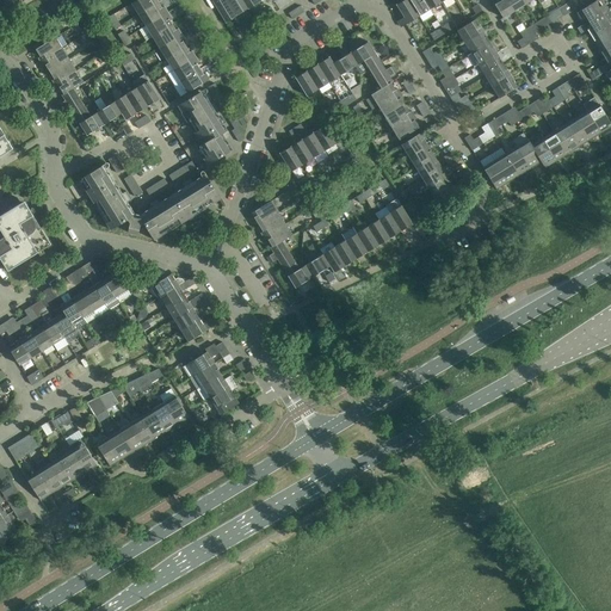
[(0,0),(0,5),(5,12),(24,0),(0,0)]
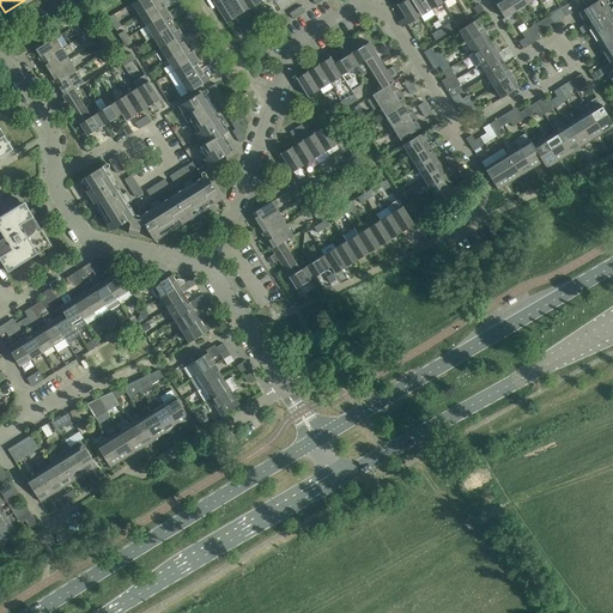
[(135,0),(132,2),(139,14),(159,2),(157,0),(135,0)]
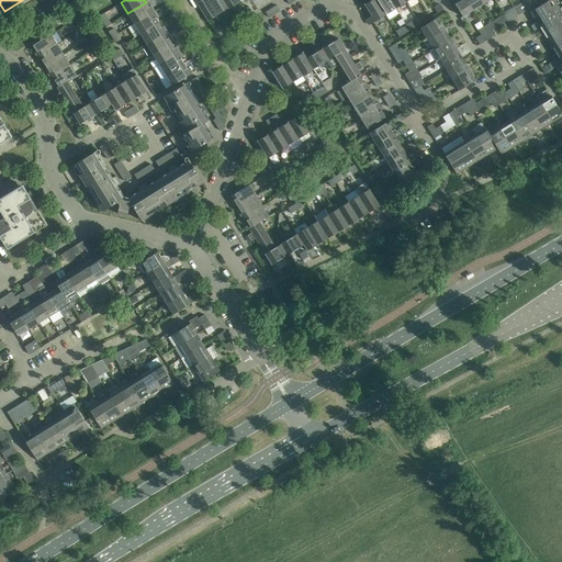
[(195,0),(194,0),(208,21),(217,14),(209,0),(195,0)]
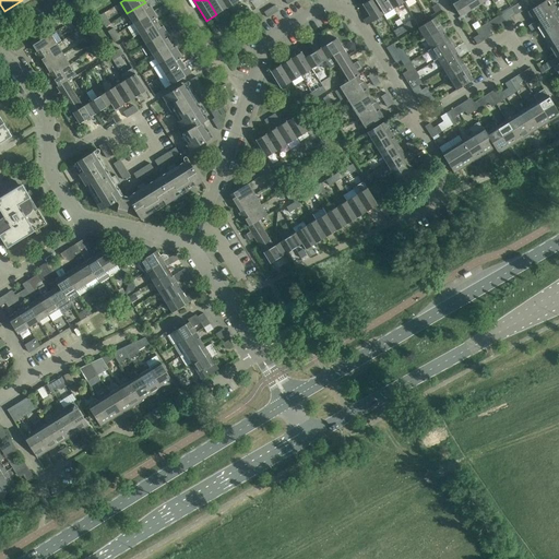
[(227,8),(222,0),(207,0),(216,14),(227,8)]
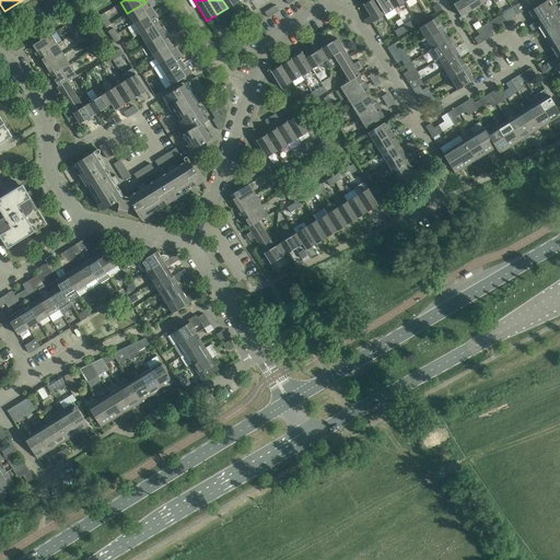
[(370,15),(364,20),(368,25),(384,15),(374,0),(370,0),(363,4),(370,15)]
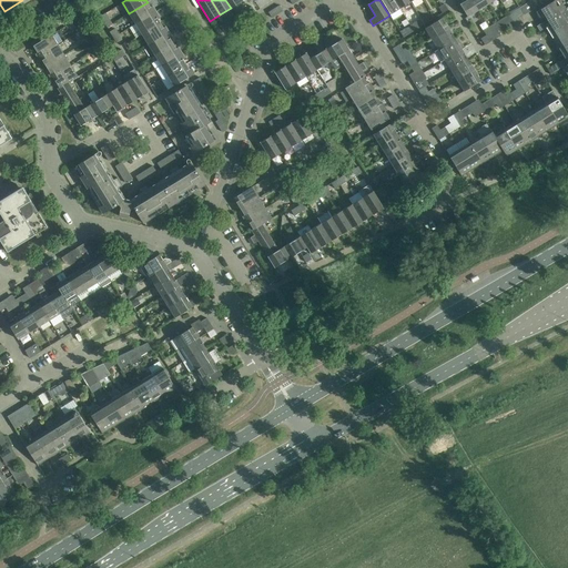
[(399,9),(394,0),(379,0),(389,16),(399,9)]
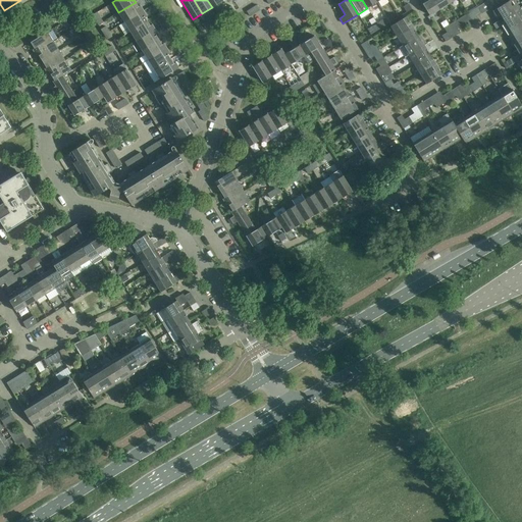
[(439,9),(433,0),(419,0),(429,15),(439,9)]
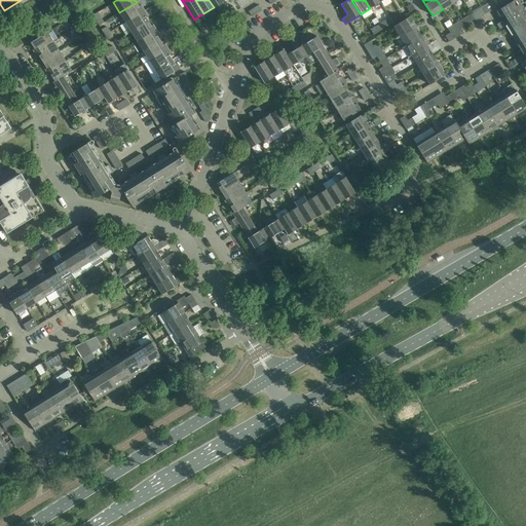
[(437,0),(443,9),(452,3),(450,0),(437,0)]
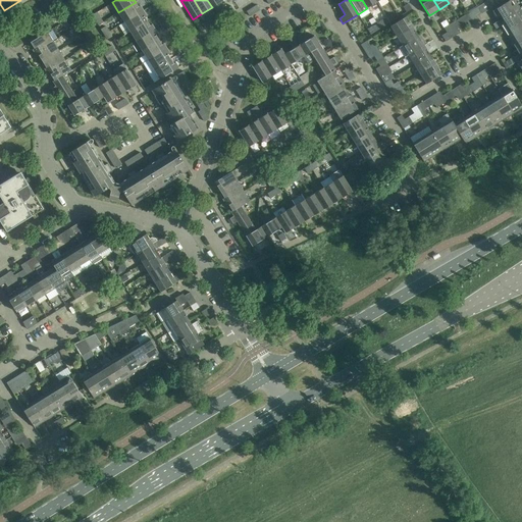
[(519,8),(514,0),(509,0),(492,10),(499,20),(519,8)]
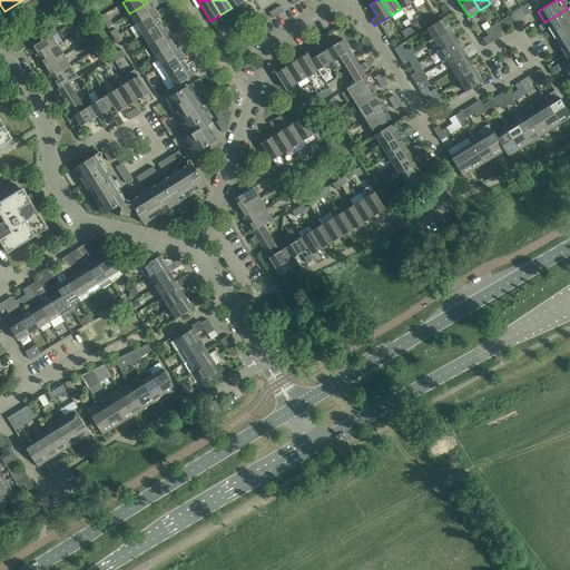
[(150,7),(148,2),(129,13),(136,23),(156,11),(153,6),(150,7)]
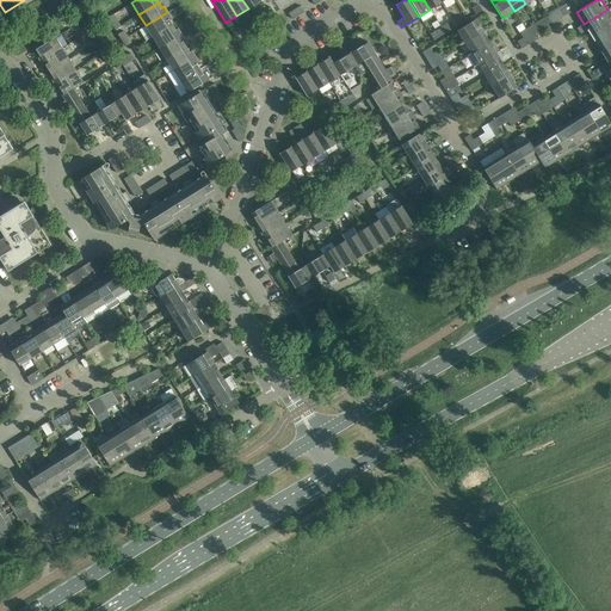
[(477,5),(475,6),(471,8),(476,14),(482,11),(477,5)]
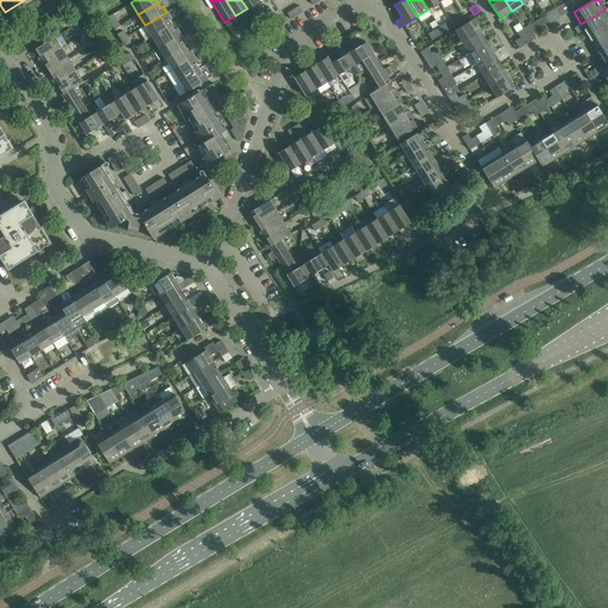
[(291,19),(303,12),(298,6),(287,13),(291,19)]
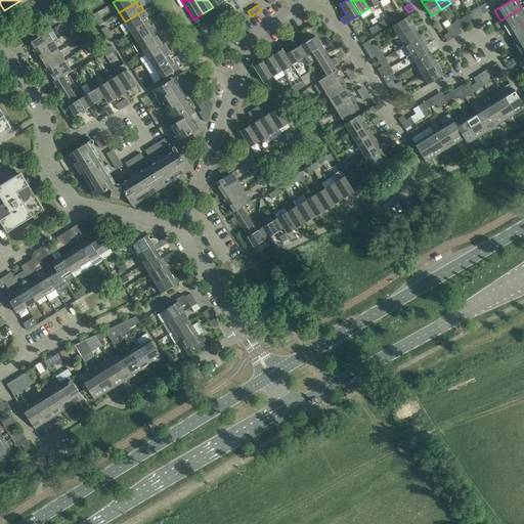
[(230,14),(235,10),(232,6),(227,9),(230,14)]
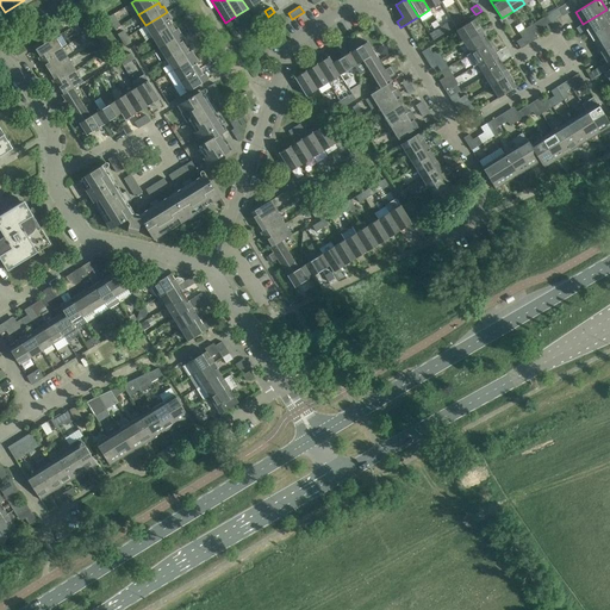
[(556,18),(562,16),(558,8),(547,16),(554,27),(560,24),(556,18)]
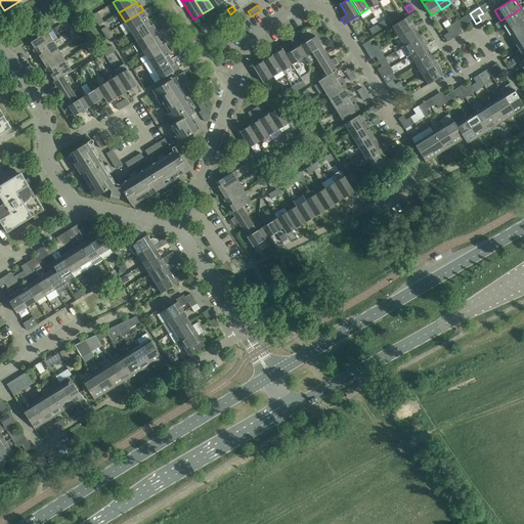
[(500,20),(494,24),(497,29),(504,26),(507,30),(522,20),(523,18),(523,11),(521,8),(500,20)]
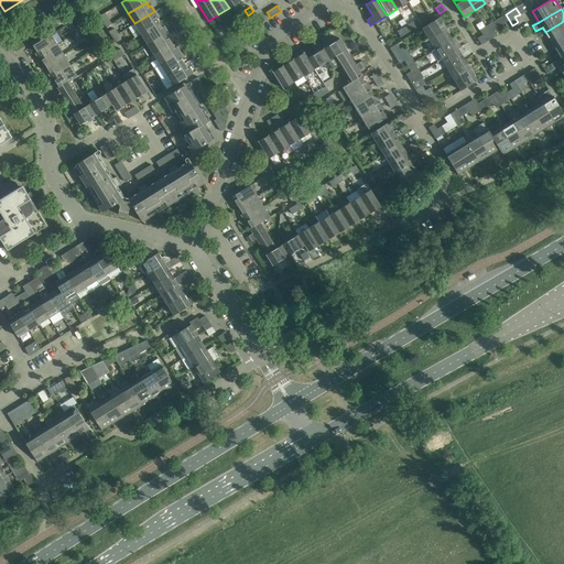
[(154,11),(134,23),(141,34),(159,22),(156,18),(158,17),(154,11)]
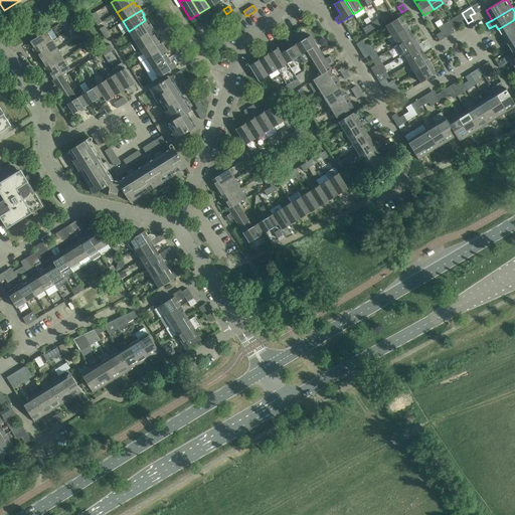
[(384,22),(389,19),(386,14),(381,17),(384,22)]
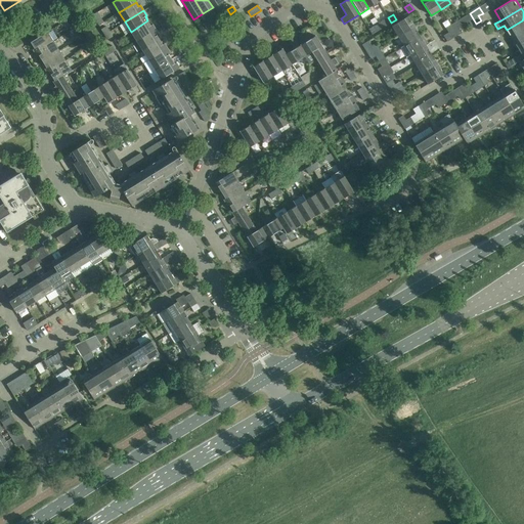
[(464,25),(469,22),(466,15),(461,19),(464,25)]
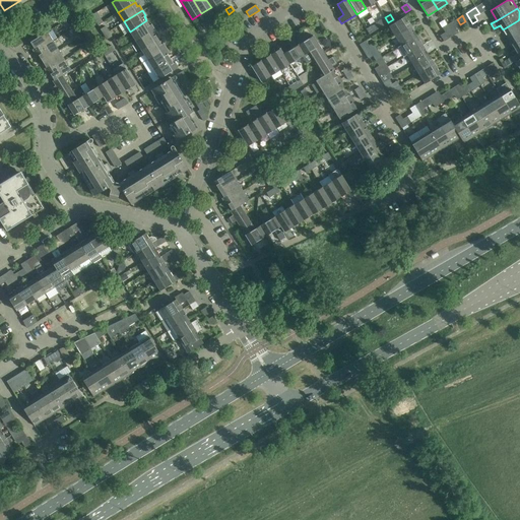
[(389,25),(395,36),(411,25),(405,16),(389,25)]
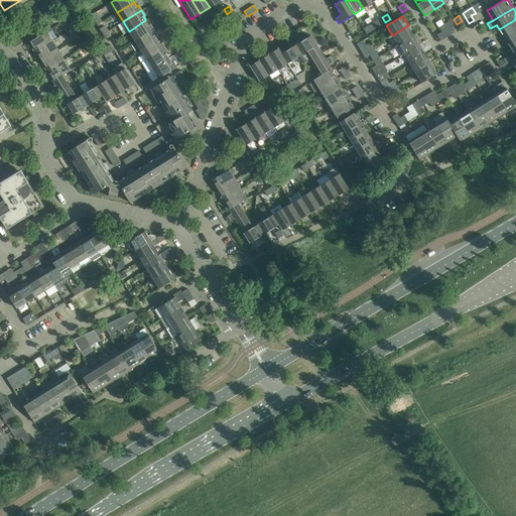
[(161,17),(156,20),(159,25),(164,22),(161,17)]
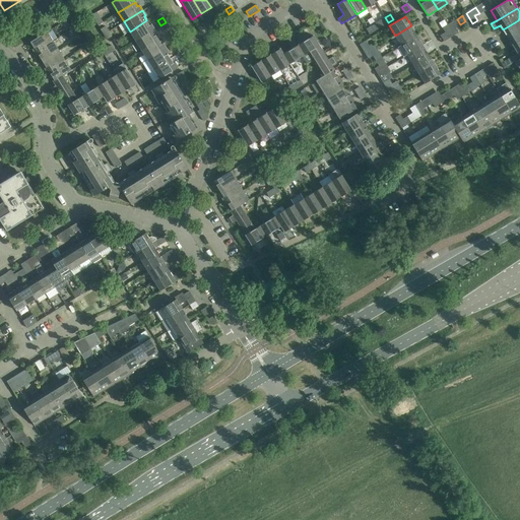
[(458,33),(455,27),(460,24),(457,19),(447,25),(453,36),(458,33)]
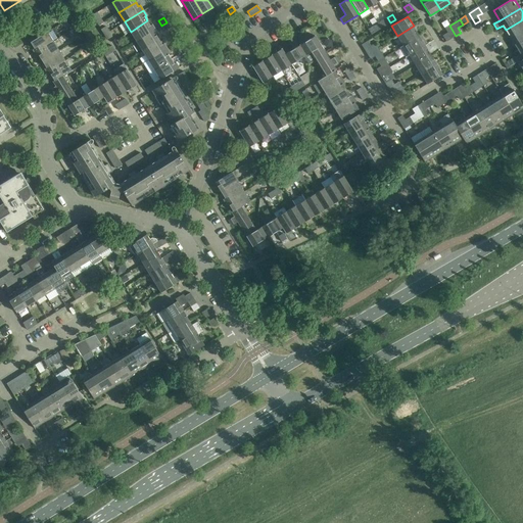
[(150,26),(147,20),(131,32),(137,41),(155,30),(152,25),(150,26)]
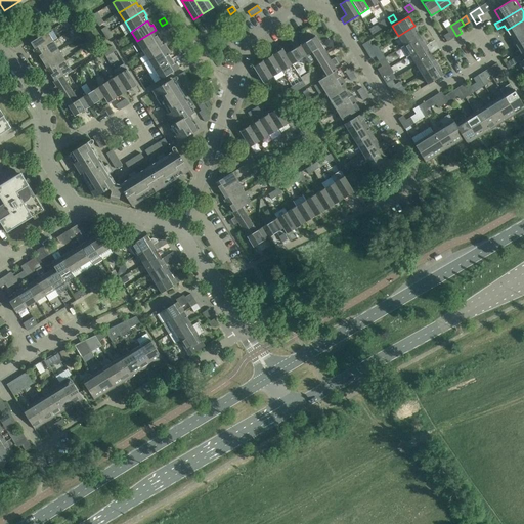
[(513,40),(523,32),(523,23),(522,20),(507,30),(513,40)]
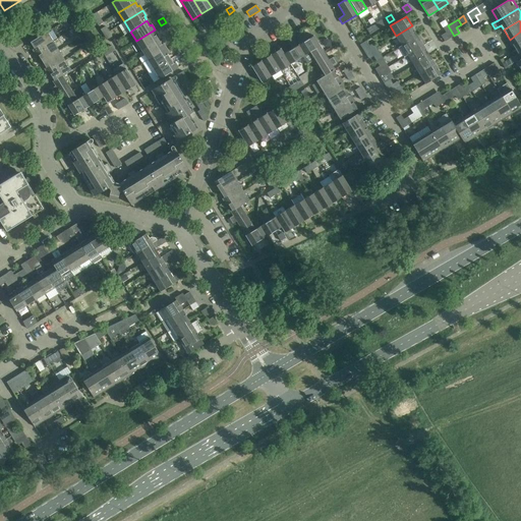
[(76,27),(73,21),(68,25),(71,31),(76,27)]
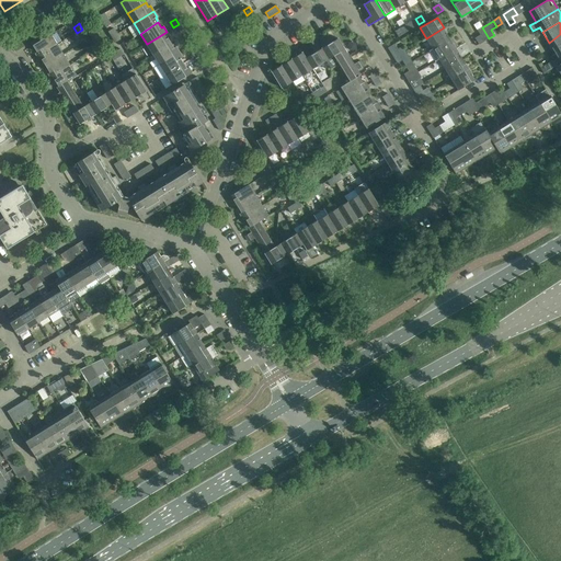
[(179,24),(173,27),(176,33),(182,30),(179,24)]
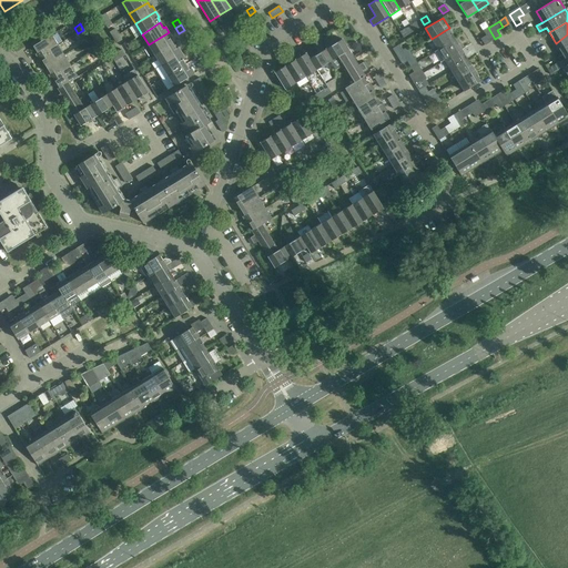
[(403,38),(408,33),(405,28),(399,32),(403,38)]
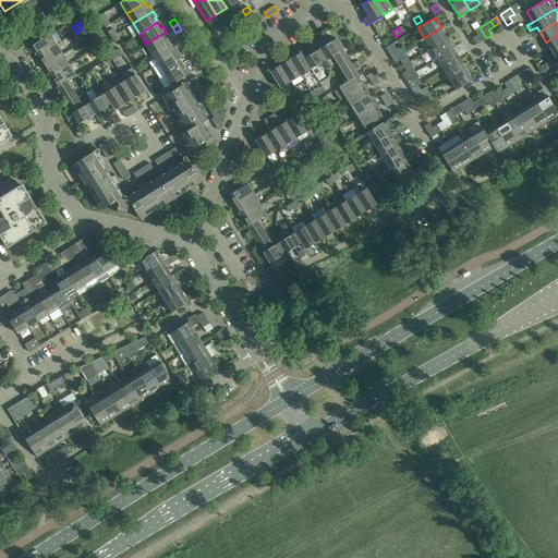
[(441,27),(424,38),(431,48),(447,38),(441,27)]
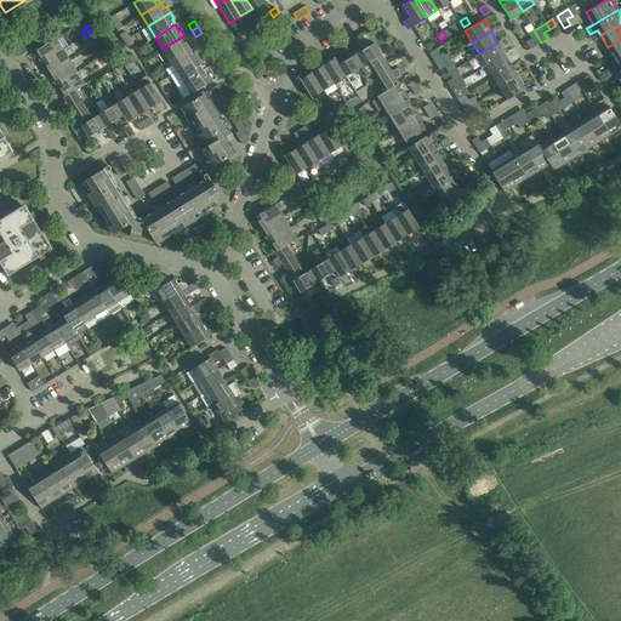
[(188,40),(184,35),(163,49),(169,60),(189,47),(186,41),(188,40)]
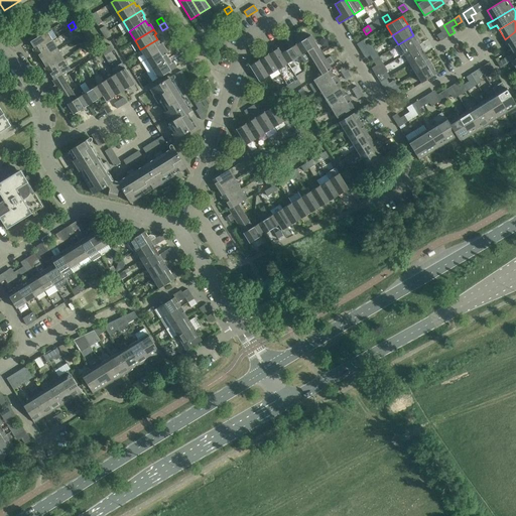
[(32,48),(34,52),(52,41),(46,31),(29,41),(33,47),(32,48)]
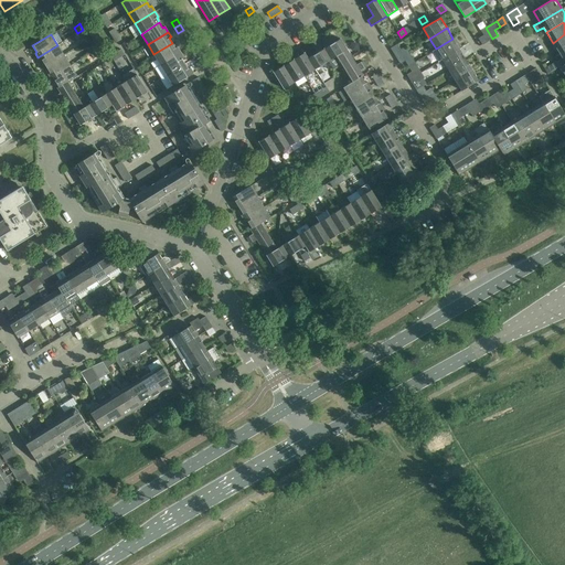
[(482,44),(488,41),(484,34),(478,39),(482,44)]
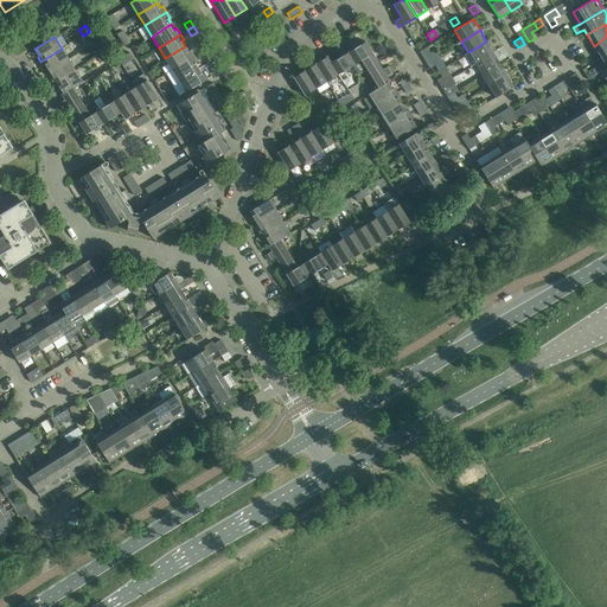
[(600,57),(606,52),(606,37),(594,46),(600,57)]
